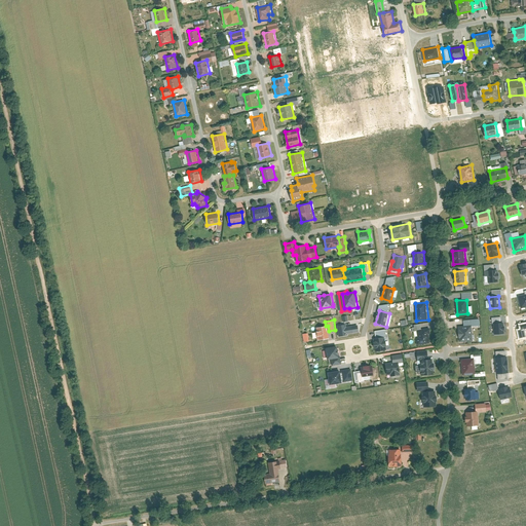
[(504,333),(503,323),(492,324),(493,334),(504,333)]
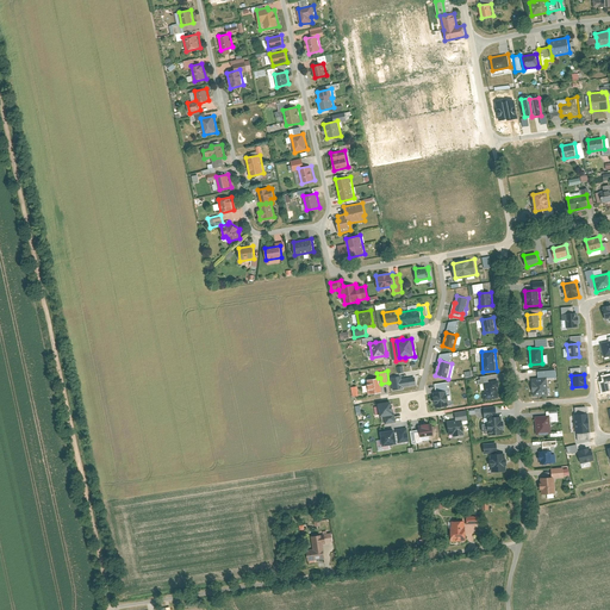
[(402,375),(392,377),(393,391),(404,388),(404,387),(411,386),(410,378),(403,379),(402,375)]
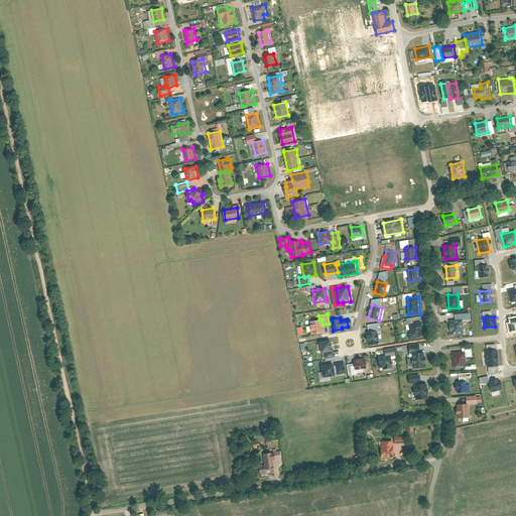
[(463,318),(450,320),(450,335),(465,334),(463,318)]
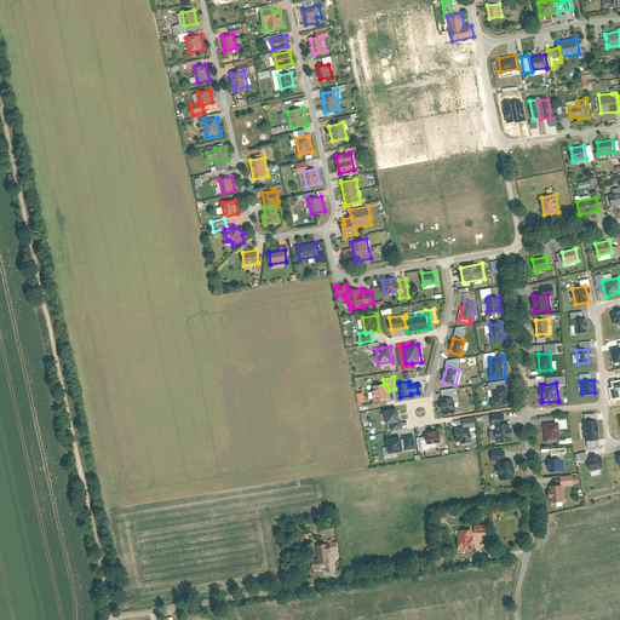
[(384,384),(373,386),(375,401),(389,399),(388,390),(386,384),(384,384)]
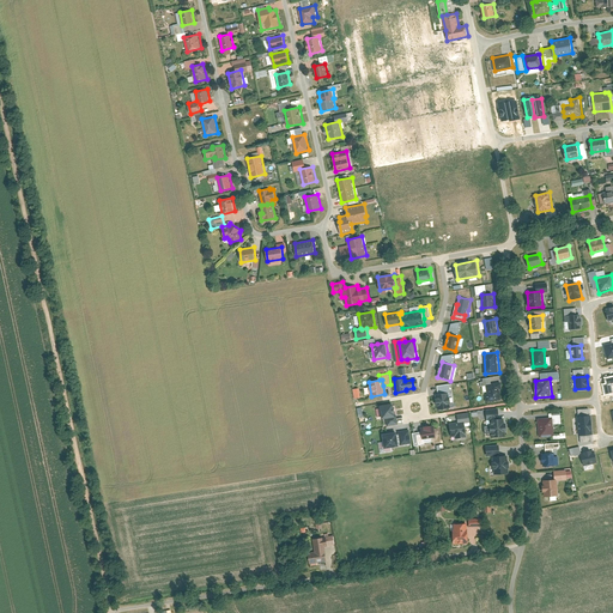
[(502,382),(487,384),(487,392),(485,392),(486,401),(502,400),(501,389),(503,389),(502,382)]
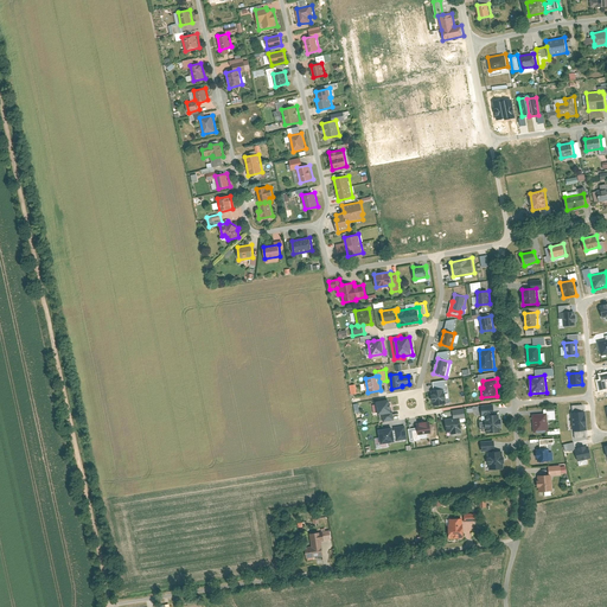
[(443,389),(432,391),(434,406),(447,403),(443,389)]
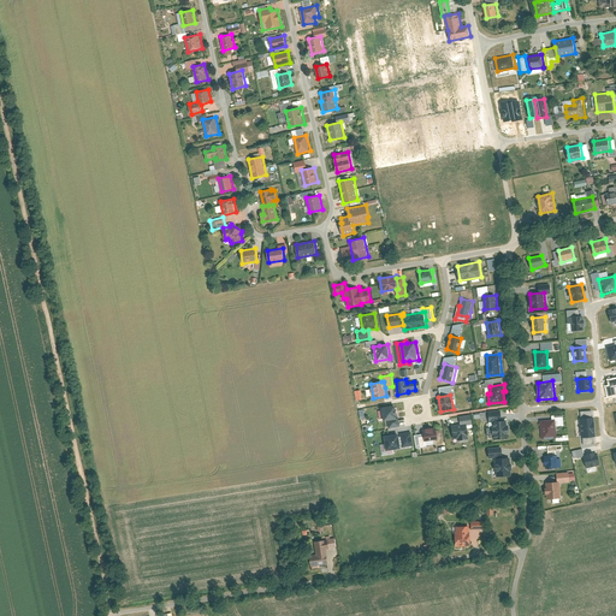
[(396,404),(383,407),(384,421),(398,419),(396,404)]
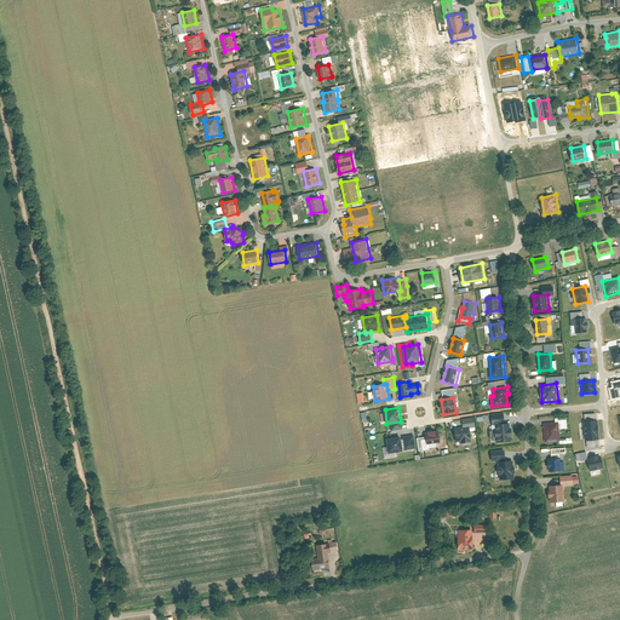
[(597,420),(583,420),(584,441),(598,440),(597,420)]
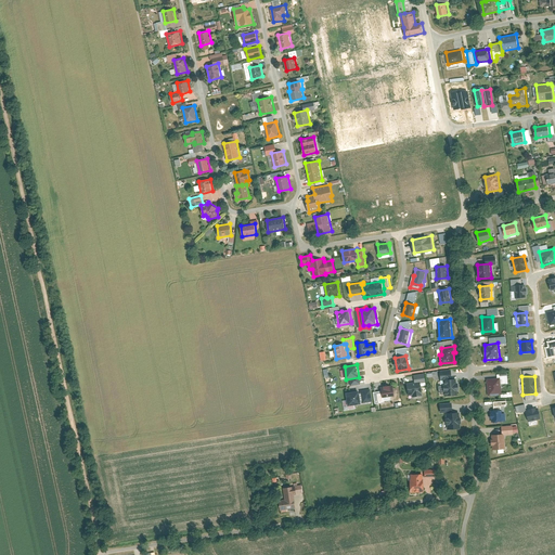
[(501,377),(488,378),(489,396),(502,395),(501,377)]
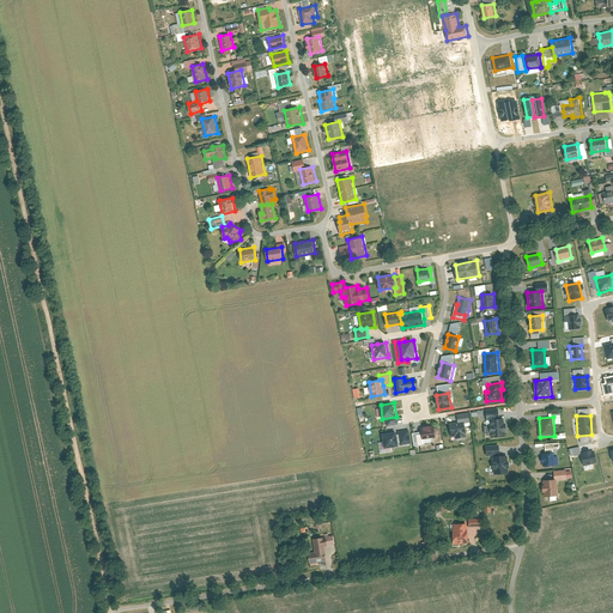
[(504,418),(491,419),(492,438),(505,436),(504,418)]
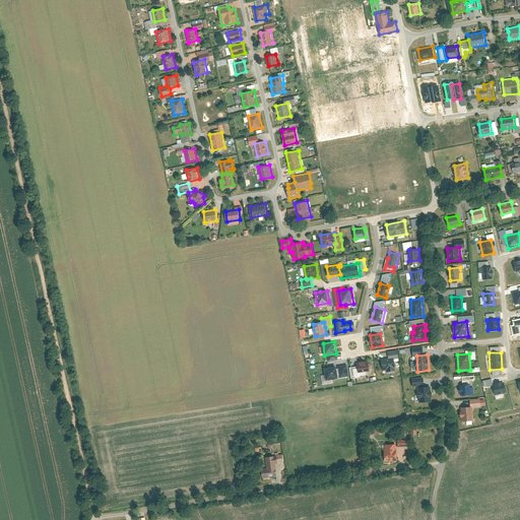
[(394,356),(382,359),(383,371),(387,370),(387,372),(396,371),(394,356)]
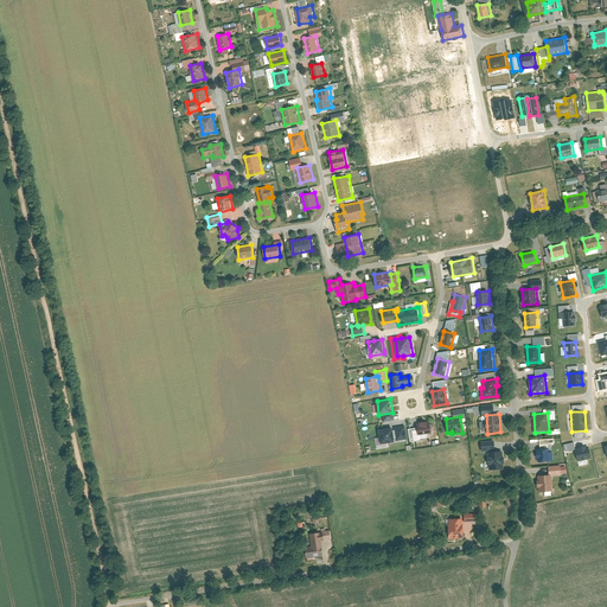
[(430,422),(417,423),(419,435),(432,433),(430,422)]
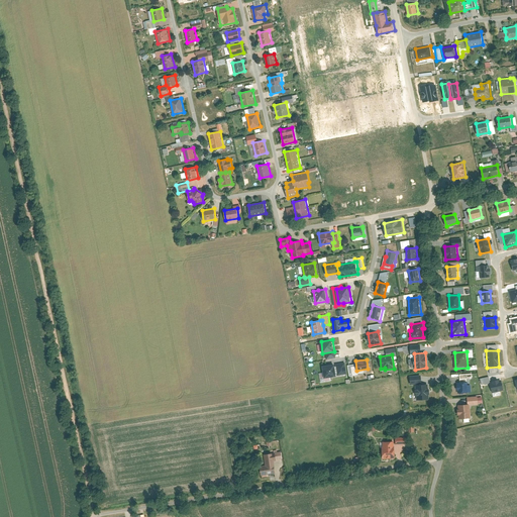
[(345,363),(335,364),(337,376),(347,374),(345,363)]
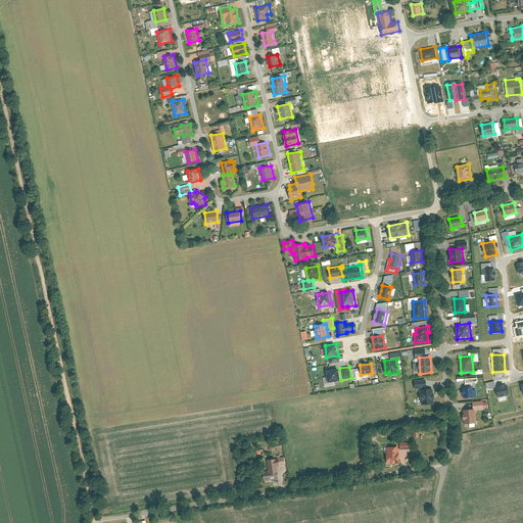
[(339,368),(327,370),(329,382),(341,380),(339,368)]
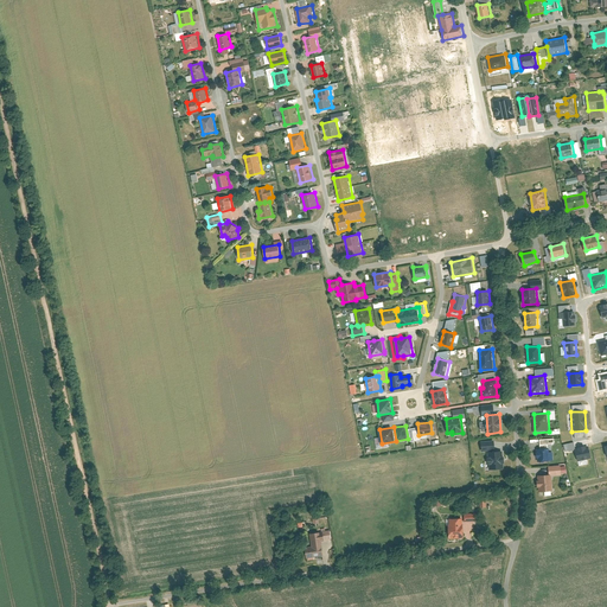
[(549,445),(535,446),(536,461),(553,460),(553,451),(550,451),(549,445)]
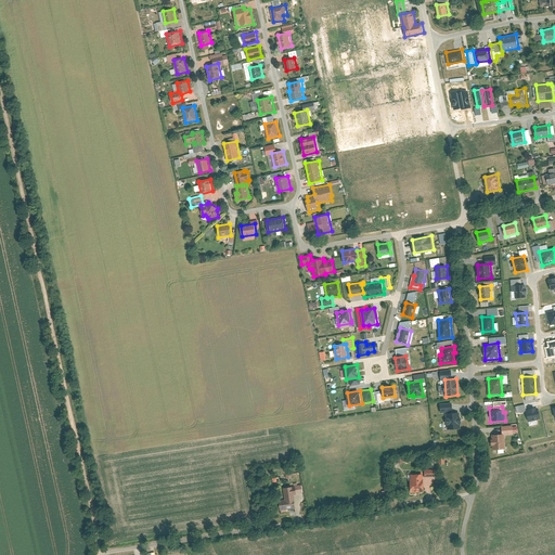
[(537,408),(526,410),(528,422),(540,418),(537,408)]
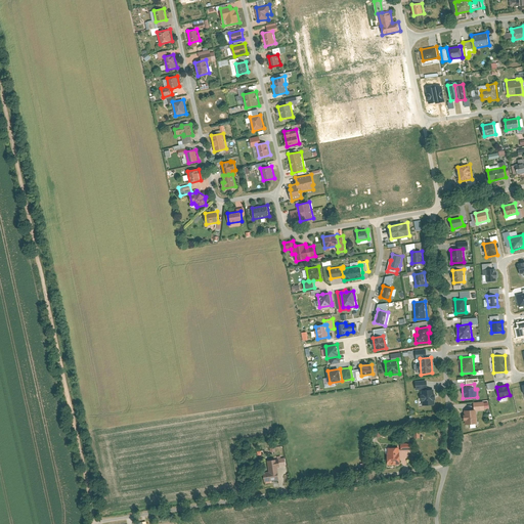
[(435,389),(422,390),(423,405),(436,404),(435,389)]
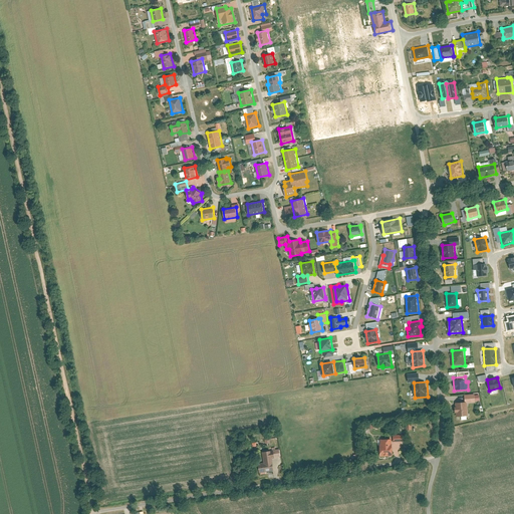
[(467,402),(456,403),(457,417),(469,416),(467,402)]
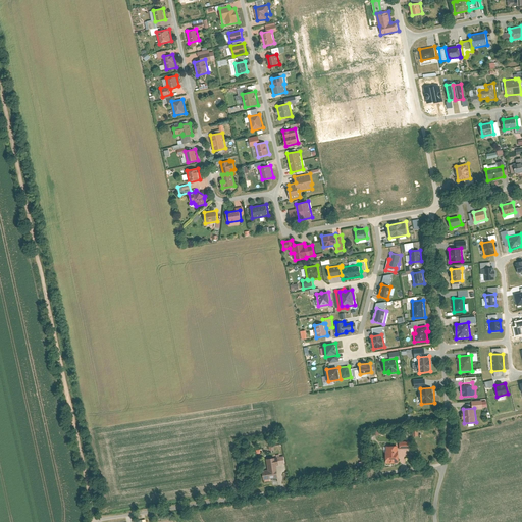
[(400,446),(382,446),(382,463),(401,463),(400,446)]
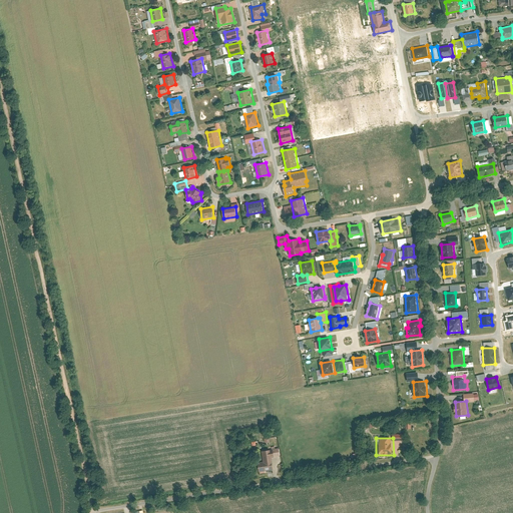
[(259,463),(253,463),(254,471),(276,469),(274,449),(257,450),(259,463)]
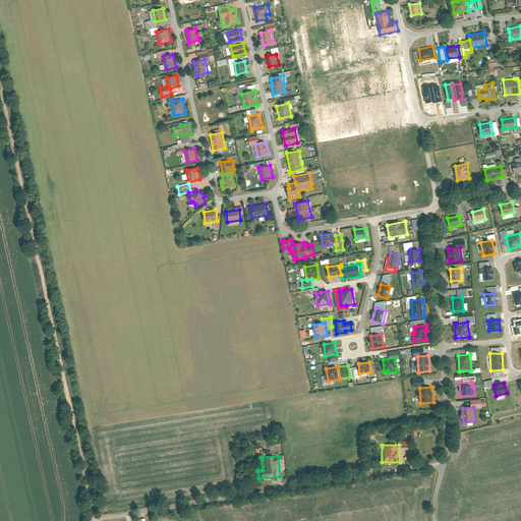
All buildings are outlined.
